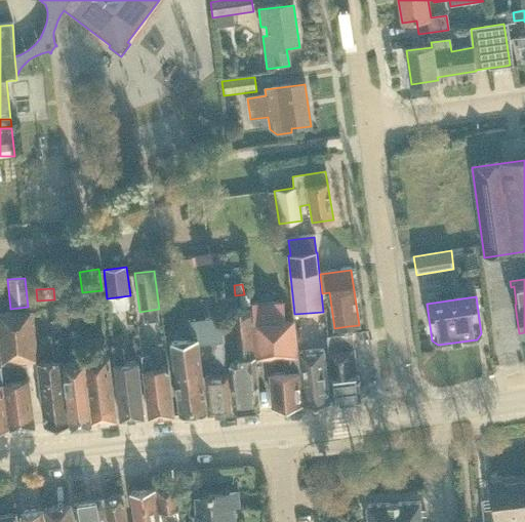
[(273,408),(300,406),(294,321),(285,321),(284,304),(252,305),(253,322),(255,359),(284,357),(285,374),(271,375),(273,408)]
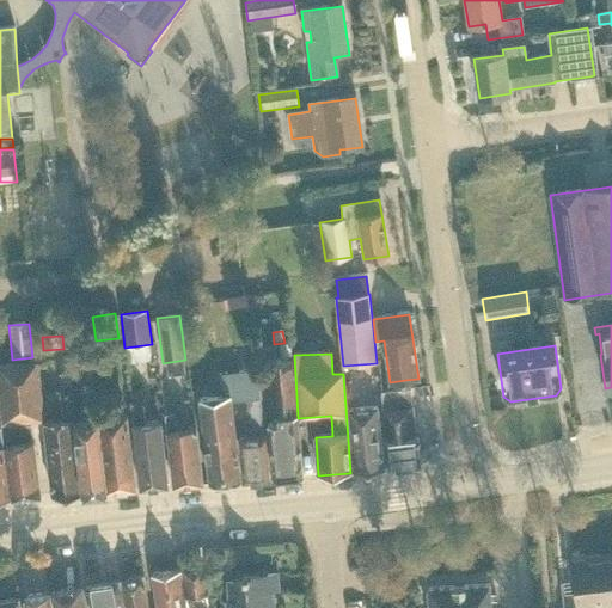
[(304,477),(297,416),(292,361),(269,362),(275,419),(277,419),(277,424),(268,425),(273,479),(304,477)]
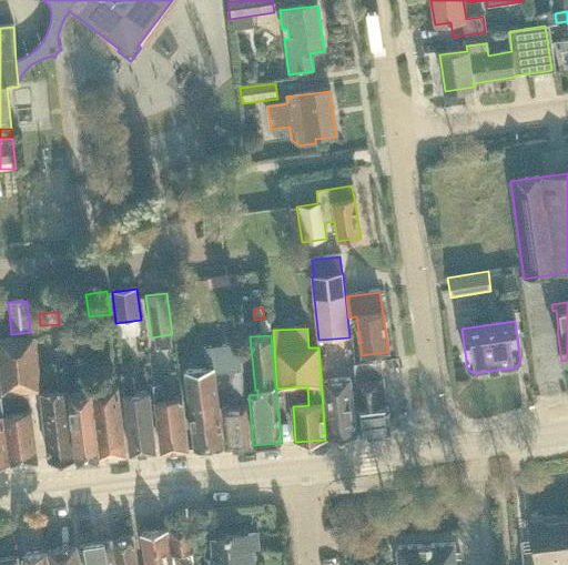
[(40,393),(36,339),(0,342),(0,382),(1,395),(40,393)]
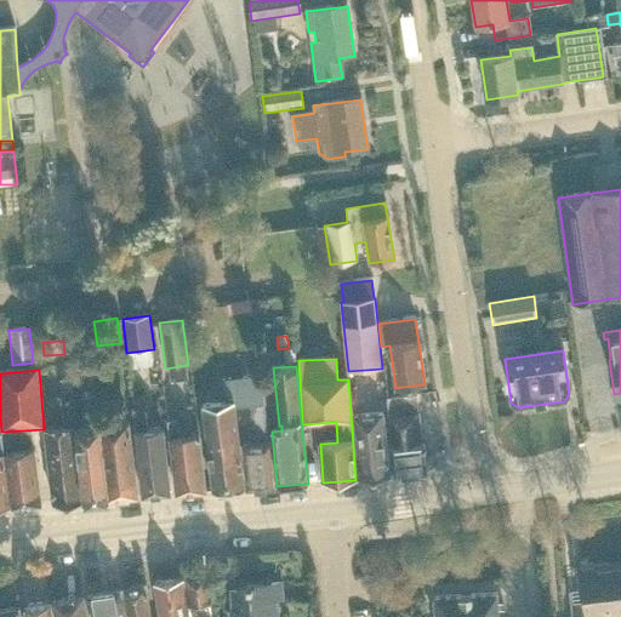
[(234,409),(251,407),(263,406),(260,377),(222,382),(224,405),(203,407),(212,492),(245,490),(234,409)]
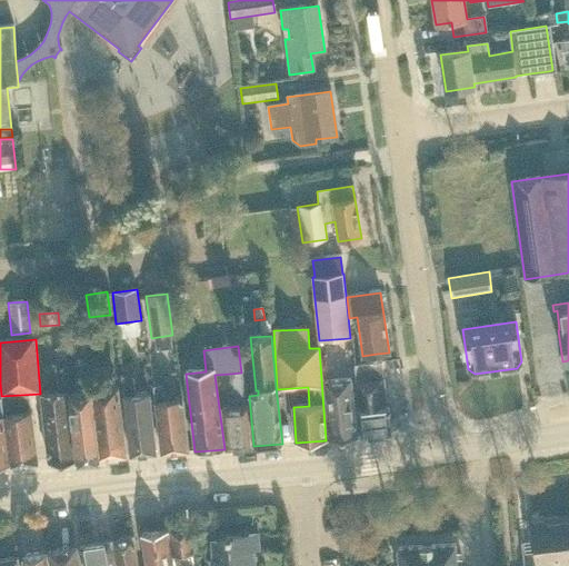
[(68,395),(67,363),(66,348),(55,349),(57,393),(40,395),(48,464),(76,462),(68,395)]
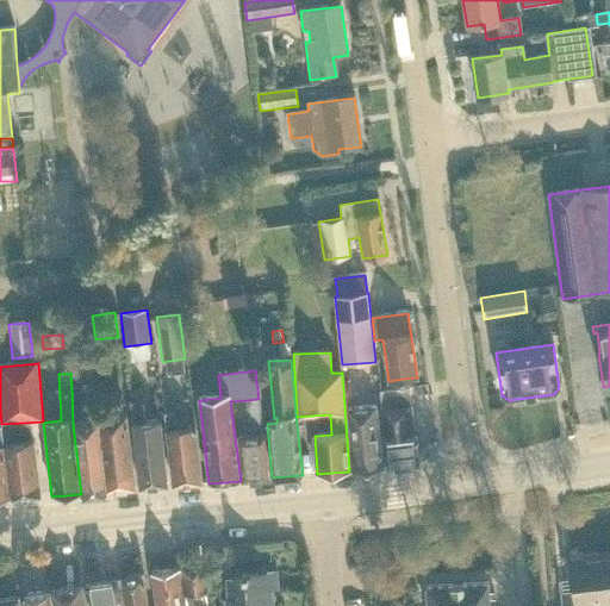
[(95,407),(94,382),(86,382),(87,407),(95,407)]
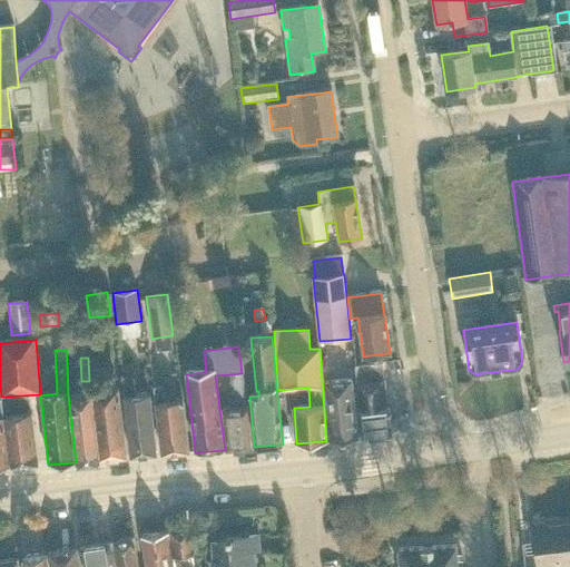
[(391,436),(389,408),(386,408),(382,364),(355,368),(363,438),(391,436)]
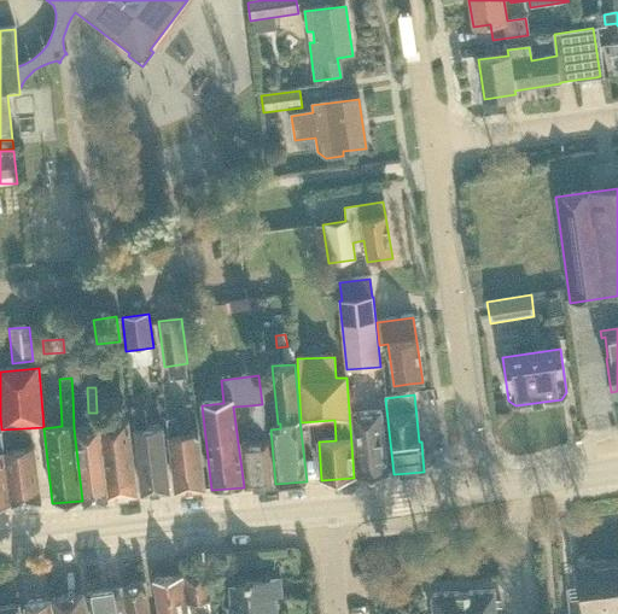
[(263,414),(262,404),(250,405),(254,442),(242,443),(245,487),(272,485),(267,440),(266,440),(263,414)]
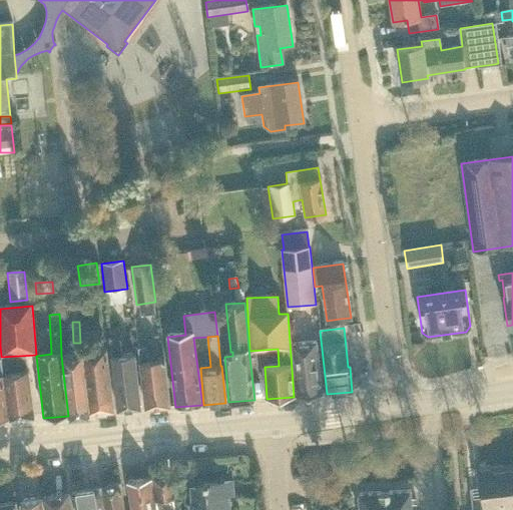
[(134,356),(122,358),(119,338),(109,339),(110,350),(109,350),(117,412),(141,410),(134,356)]
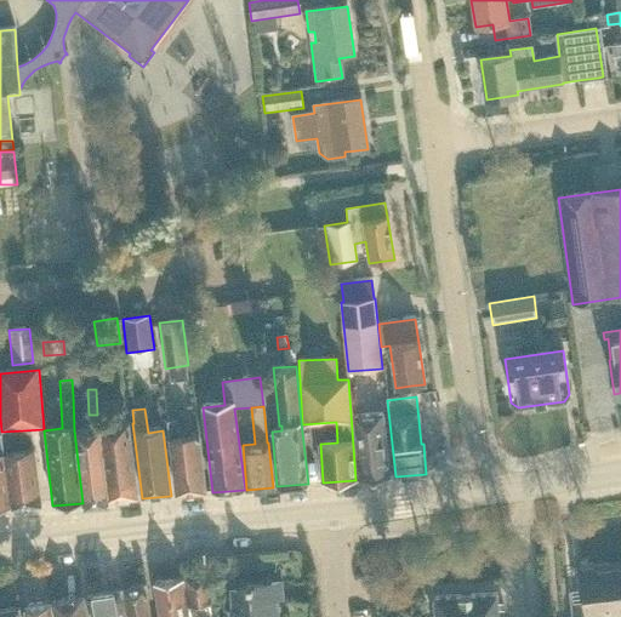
[(360,480),(389,476),(382,415),(353,418),(360,480)]
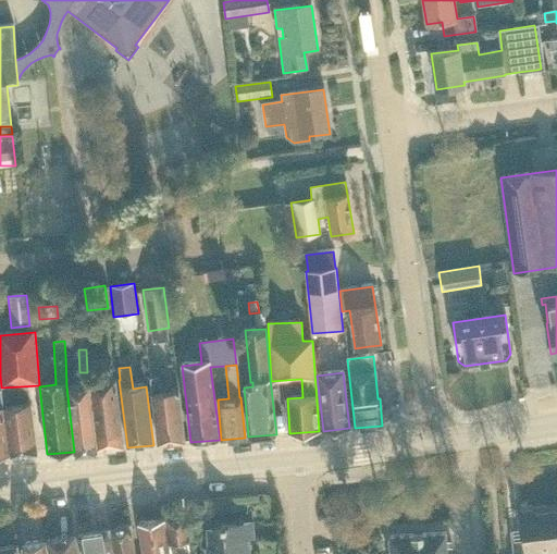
[(177,392),(161,393),(159,378),(149,379),(158,445),(184,443),(177,392)]
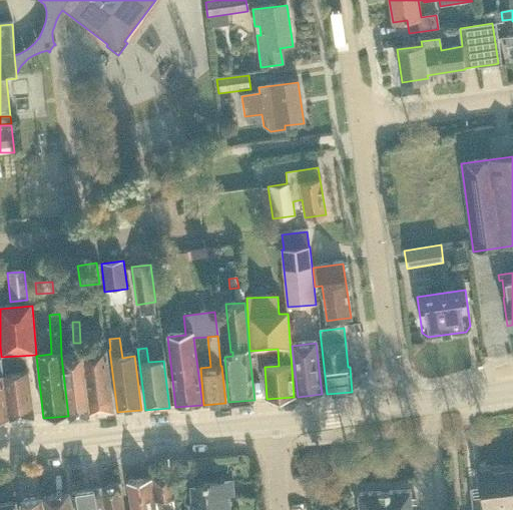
[(89,414),(113,412),(106,351),(82,353),(89,414)]
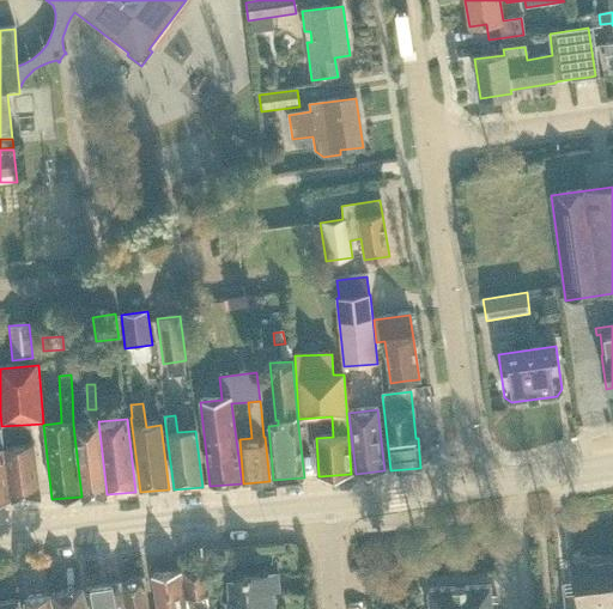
[(83,497),(107,494),(98,421),(74,425),(83,497)]
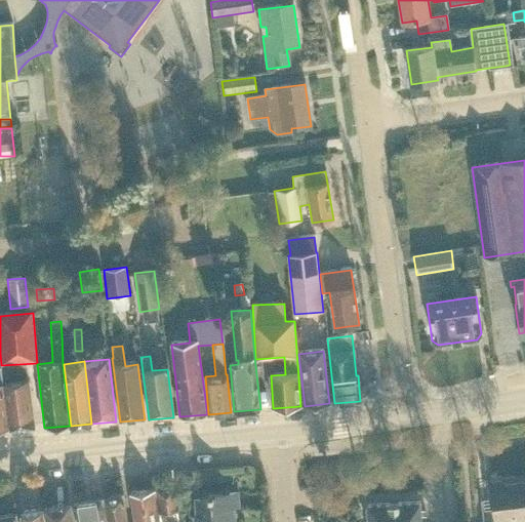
[(35,429),(29,380),(27,366),(1,370),(9,430),(35,429)]
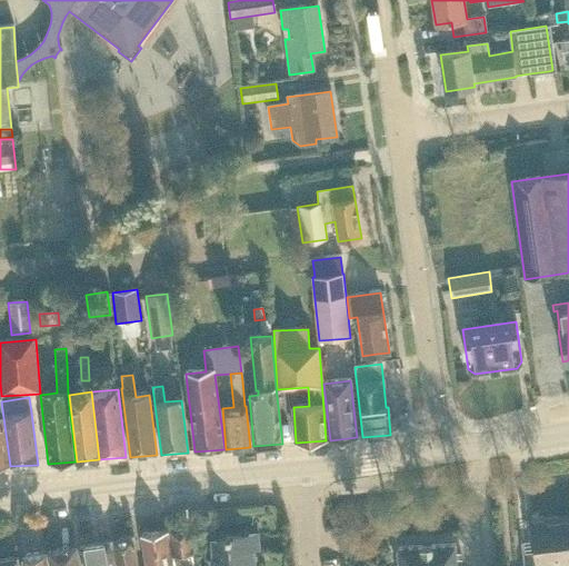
[(568,517),(557,519),(562,565),(568,563),(568,517)]
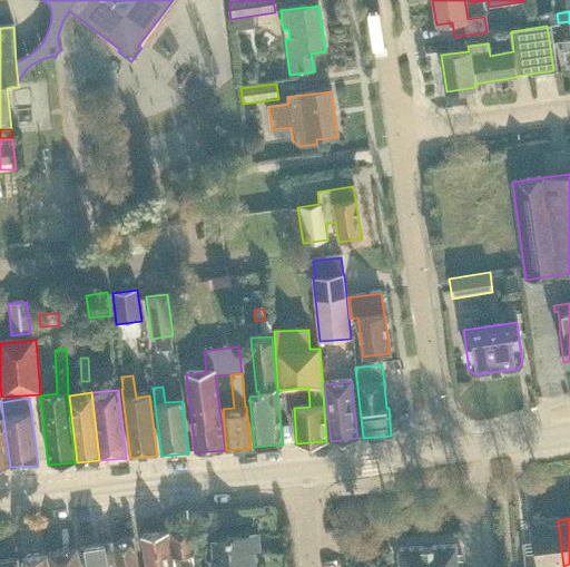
[(563,566),(558,520),(544,521),(546,524),(533,525),(537,554),(524,556),(526,566),(563,566)]
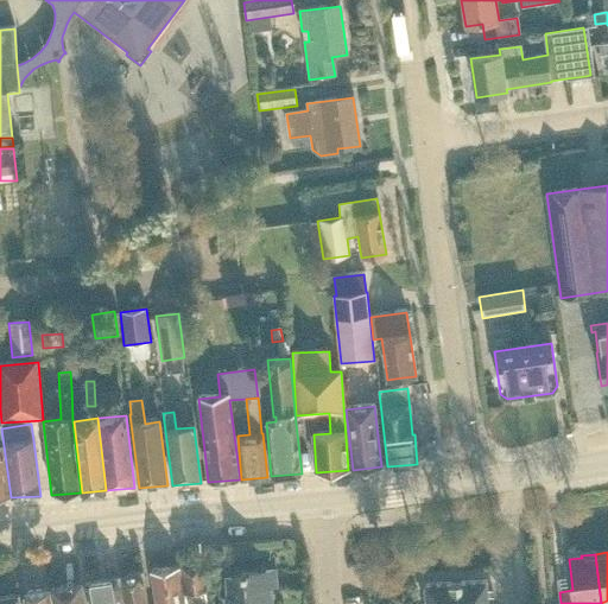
[(203,564),(181,567),(187,603),(207,603),(204,591),(208,591),(203,564)]
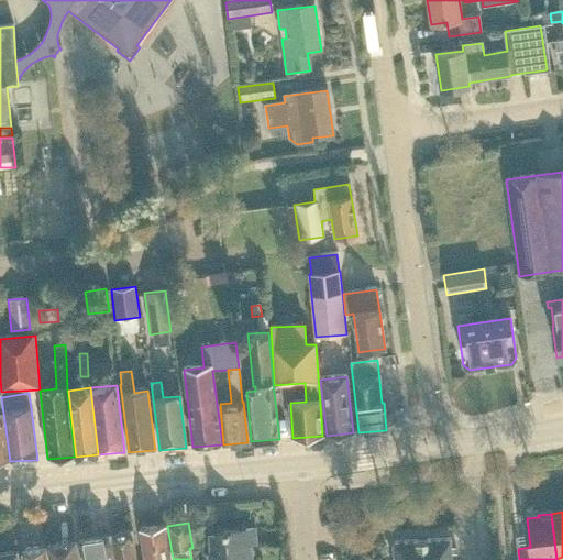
[(170,559),(165,527),(139,531),(143,559),(170,559)]
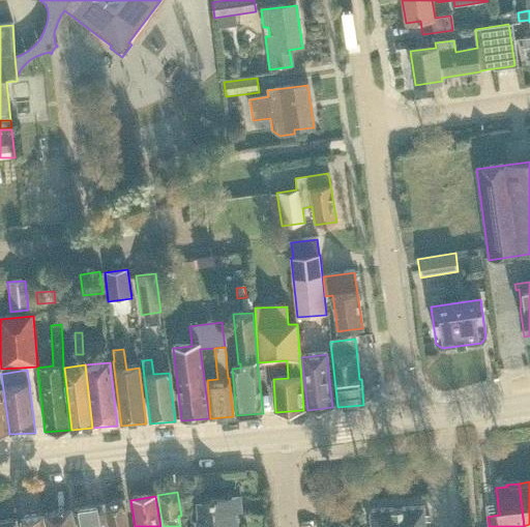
[(240,501),(232,502),(232,497),(210,499),(210,502),(197,503),(199,522),(196,523),(196,526),(237,526),(236,514),(241,514),(240,501)]
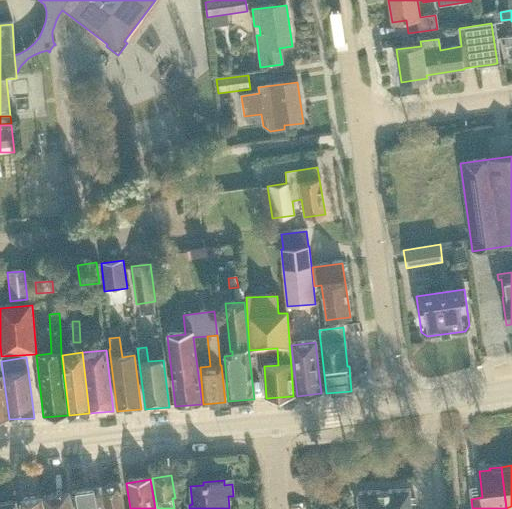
[(123,508),(120,484),(99,488),(102,508),(123,508)]
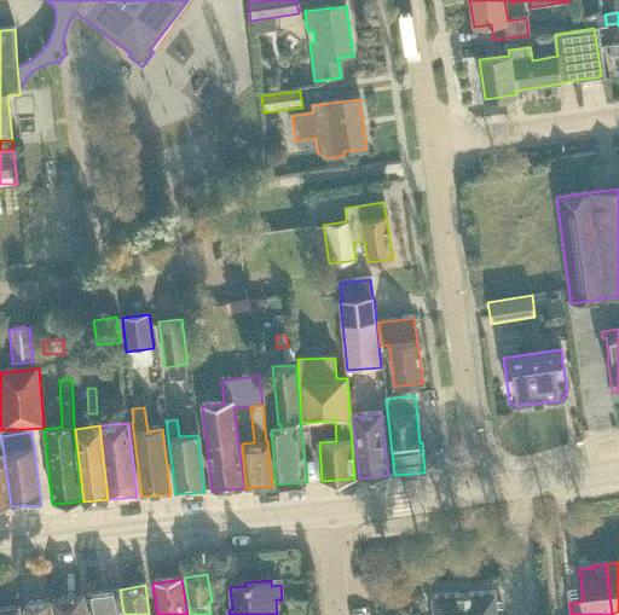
[(123,614),(120,590),(86,595),(90,614),(123,614)]
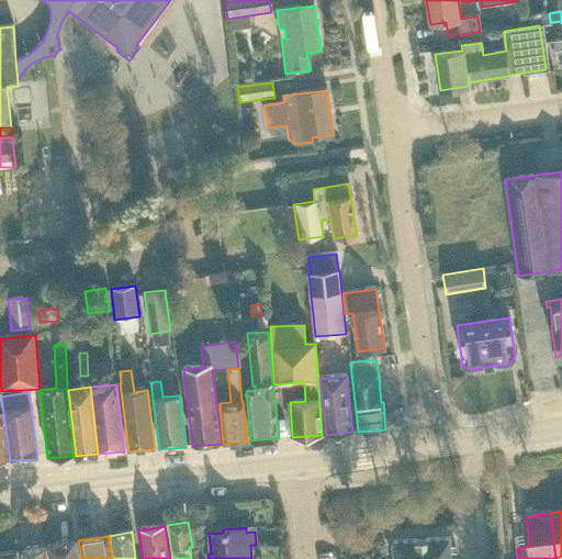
[(450,558),(449,539),(393,543),(393,558),(450,558)]
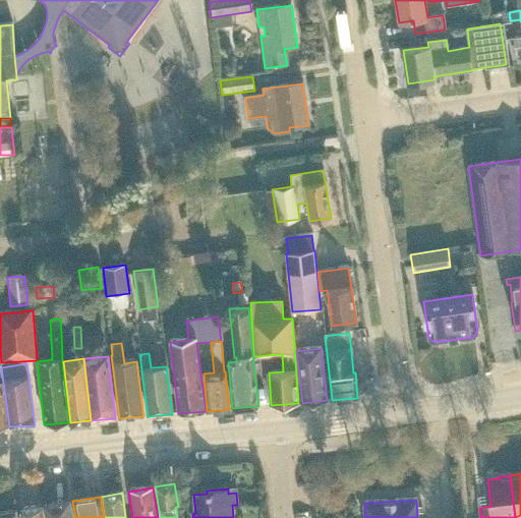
[(71,517),(69,502),(43,506),(45,517),(71,517)]
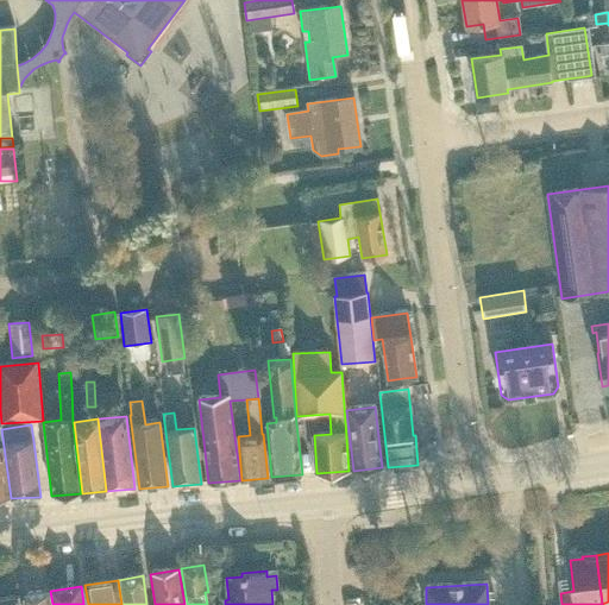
[(51,604),(49,591),(25,596),(26,604),(51,604)]
